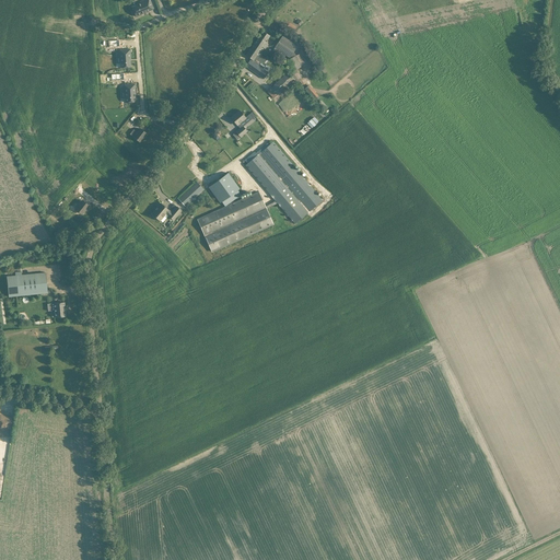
[(150,0),(144,0),(143,0),(146,4),(141,6),(140,3),(131,7),(136,16),(154,9),(150,0)]
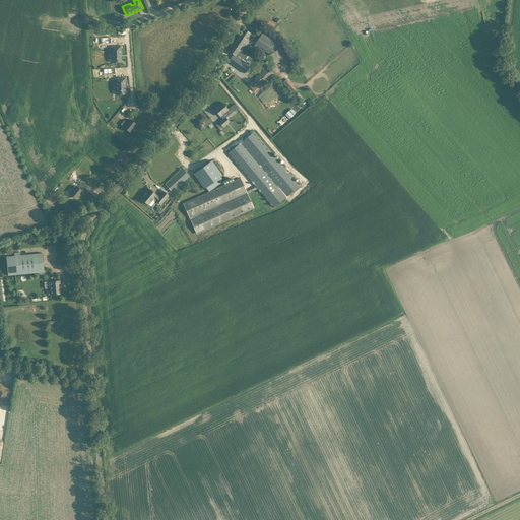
[(244,28),(233,46),(242,53),(246,47),(250,42),(247,40),(251,34),(248,31),(244,28)]
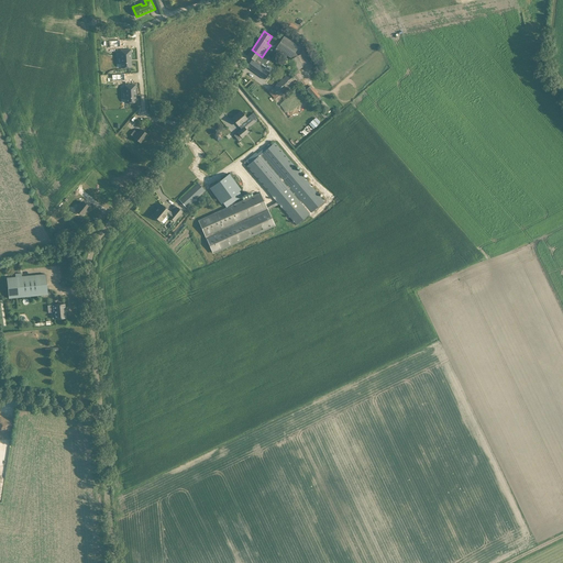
[(284,36),(276,48),(275,51),(275,53),(278,54),(280,54),(282,52),(291,58),(299,46),(284,36)]
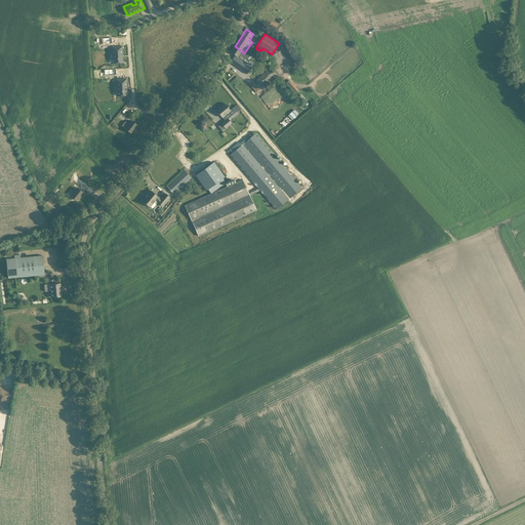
[(122,56),(123,55),(122,46),(113,46),(114,64),(122,63),(122,56)]
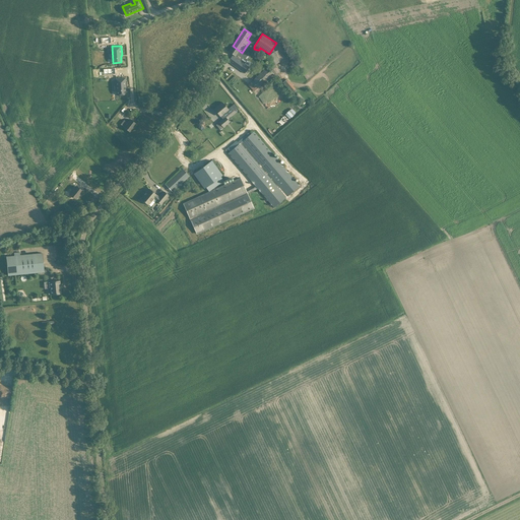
[(233,46),(229,52),(233,54),(234,55),(235,56),(234,57),(236,59),(233,64),(245,73),(249,67),(244,64),(240,61),(243,57),(245,59),(246,58),(248,55),(244,52),(243,53),(243,52),(242,53),(233,46)]
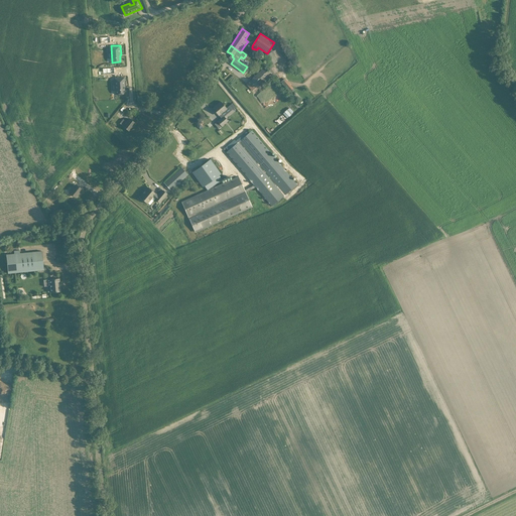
[(262,56),(268,67),(278,61),(277,59),(280,58),(275,49),(262,56)]
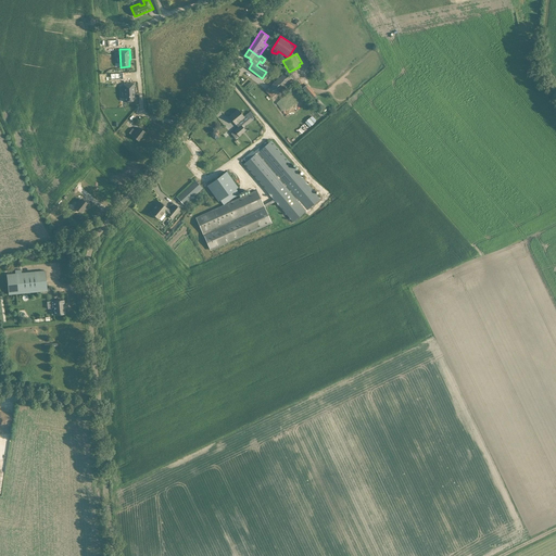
[(269,87),(265,90),(272,98),(292,79),(286,73),(286,72),(269,87)]
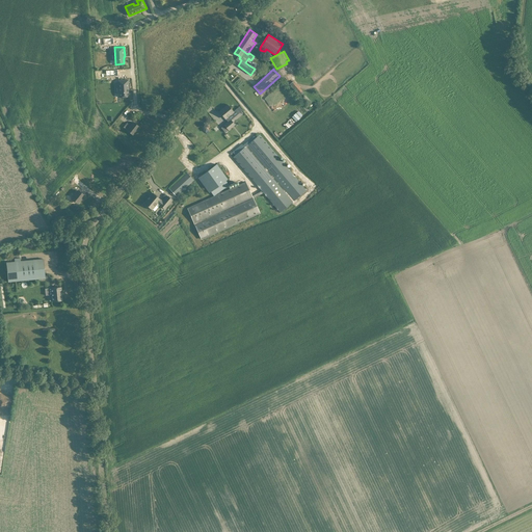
[(128,89),(129,89),(128,80),(118,80),(120,98),(129,97),(128,89)]
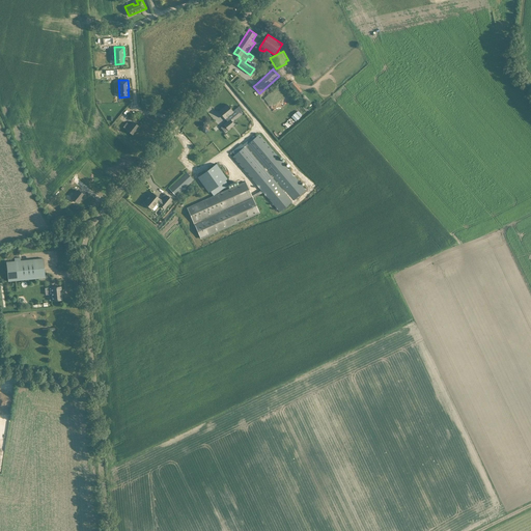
[(303,92),(292,81),(288,85),(298,96),(303,92)]
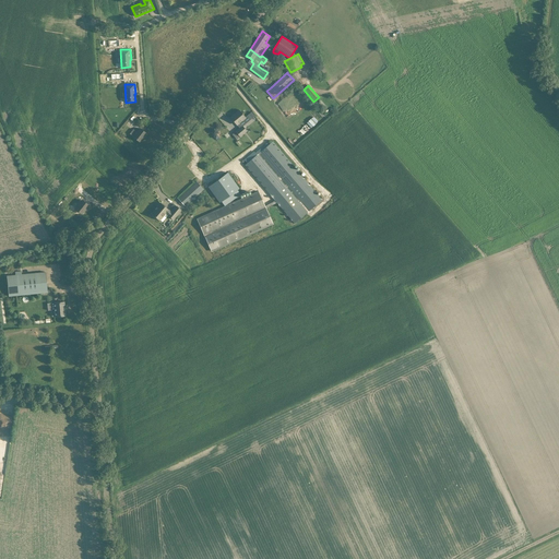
[(230,118),(234,121),(236,125),(237,125),(239,129),(236,132),(240,137),(247,131),(242,126),(242,127),(239,122),(245,118),(239,110),(230,118)]
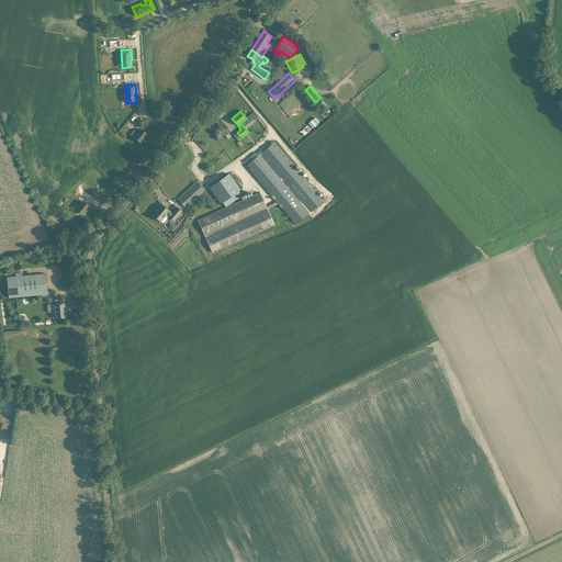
[(259,117),(255,117),(255,114),(249,114),(250,125),(260,124),(259,117)]
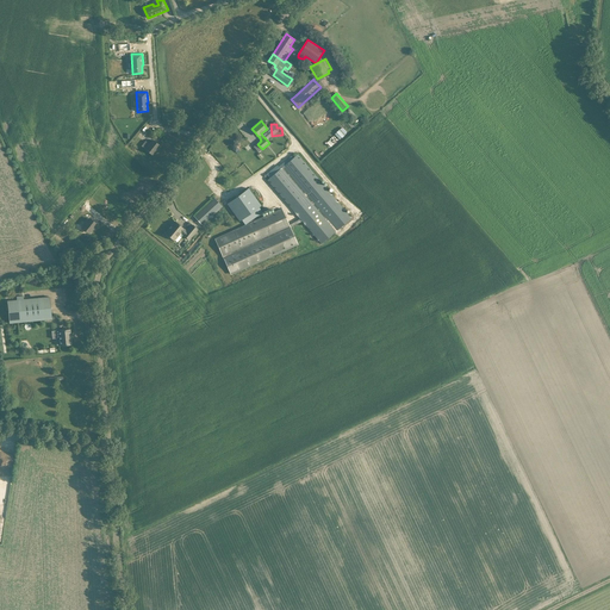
[(142,145),(145,149),(153,155),(160,145),(153,139),(149,144),(145,142),(142,145)]
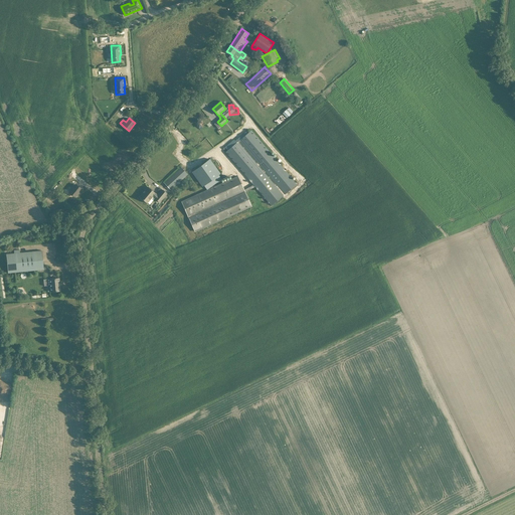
[(297,184),(289,175),(250,131),(225,152),(253,184),(244,190),(238,176),(181,201),(195,232),(251,206),(245,192),(255,186),(264,196),(272,205),(297,184)]
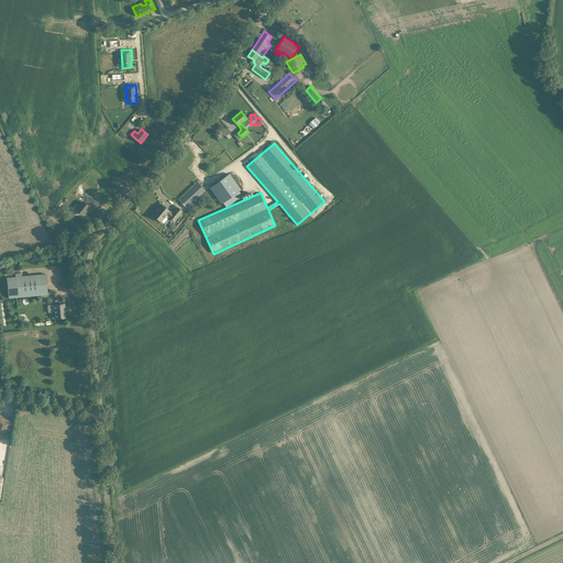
[(229,174),(209,188),(221,205),(241,190),(240,190),(229,174)]
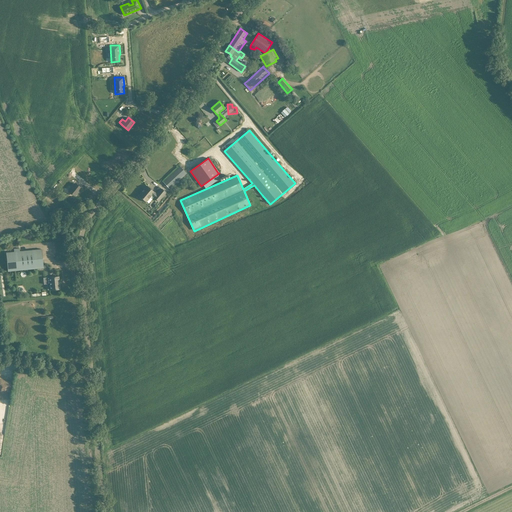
[(80,163),(74,171),(78,174),(81,171),(87,176),(91,172),(80,163)]
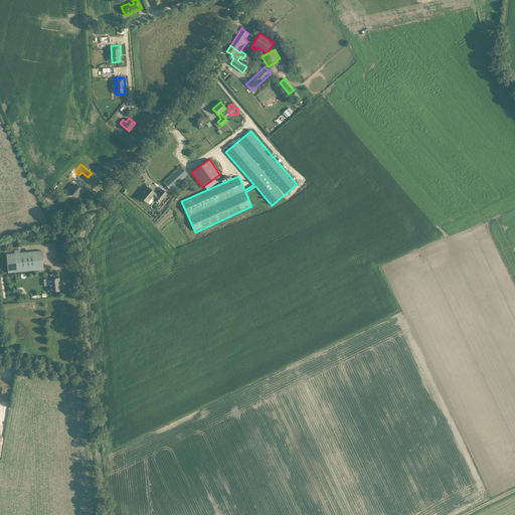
[(163,182),(171,190),(188,174),(180,167),(163,182)]
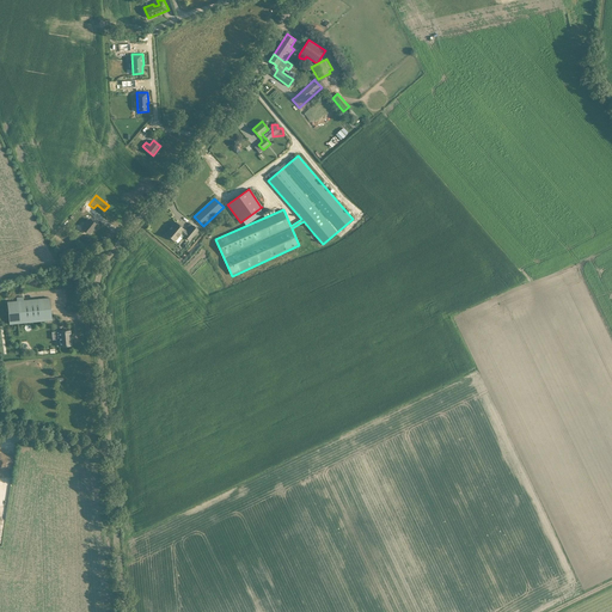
[(79,226),(85,231),(90,234),(97,225),(90,219),(85,225),(83,221),(79,226)]
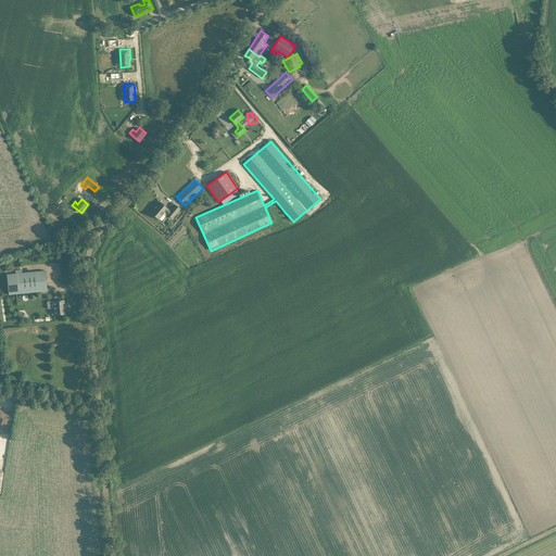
[(159,219),(159,218),(162,220),(167,214),(172,218),(180,210),(175,205),(169,211),(160,202),(151,213),(152,214),(151,214),(154,217),(155,216),(159,219)]
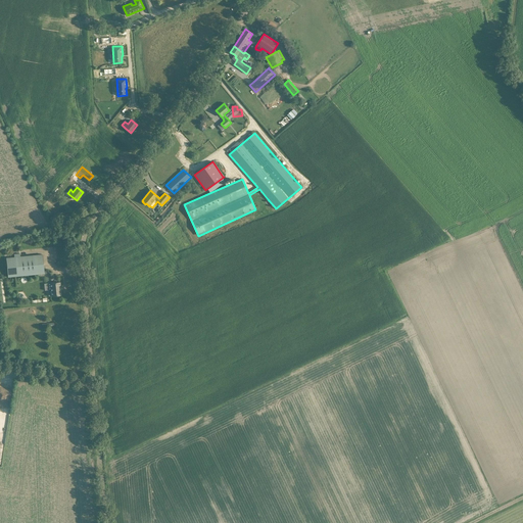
[(14,257),(6,258),(8,277),(44,274),(42,254),(20,256),(19,253),(14,254),(14,257)]
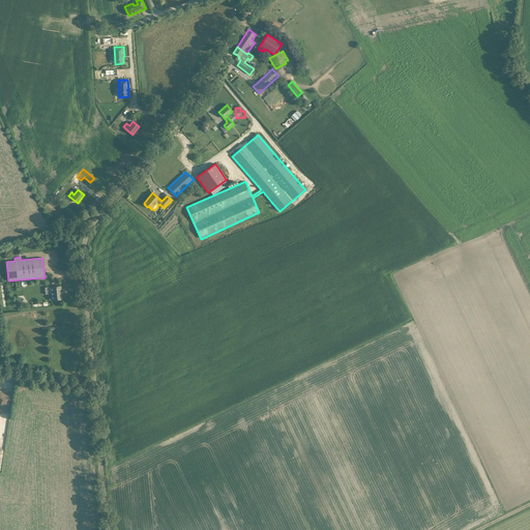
[(51,287),(45,288),(46,294),(49,294),(50,300),(52,299),(52,300),(62,299),(61,286),(51,287)]
